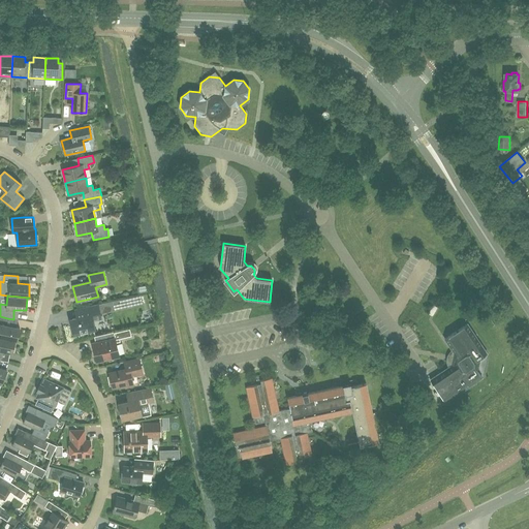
[(73,335),(95,330),(93,319),(100,318),(97,305),(82,308),(84,316),(70,319),(73,335)]
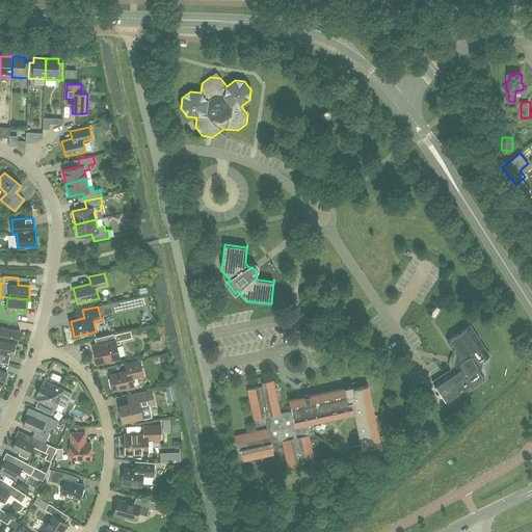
[(0,339),(18,343),(20,330),(6,327),(7,320),(0,318),(0,339)]
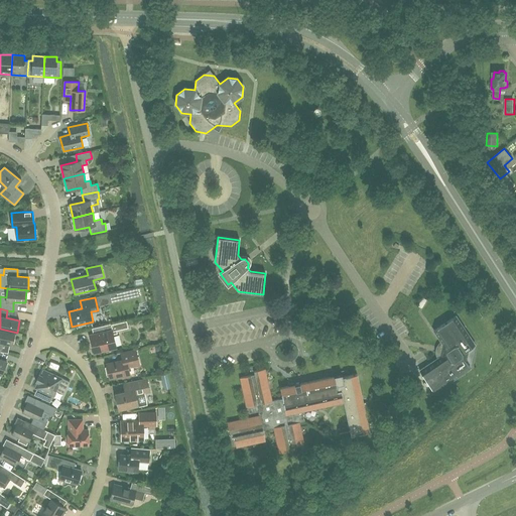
[(433,392),(470,369),(466,362),(468,350),(475,345),(456,316),(433,331),(442,345),(440,357),(419,371),(433,392)]
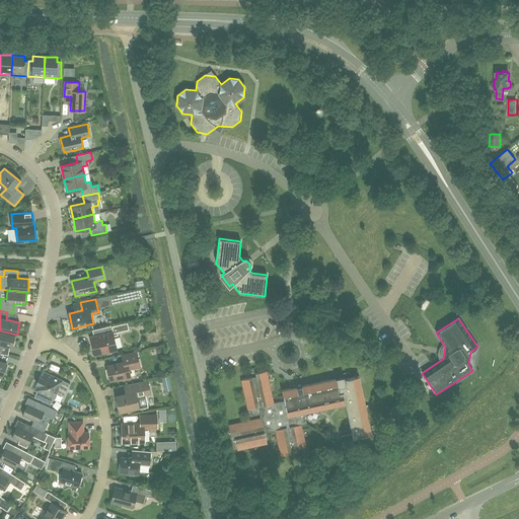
[(94,355),(117,350),(113,331),(117,330),(116,325),(96,329),(98,336),(90,337),(94,355)]
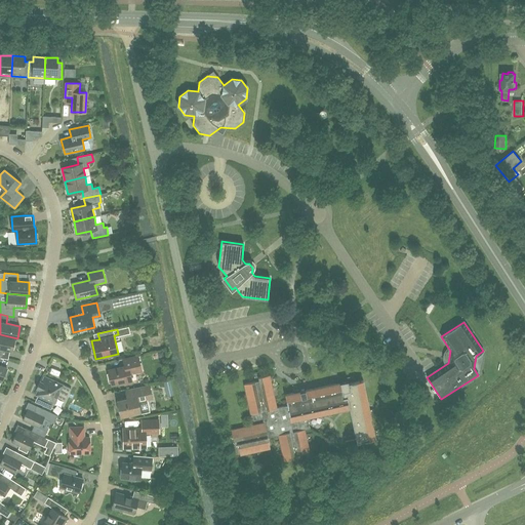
[(0,334),(0,348),(12,351),(15,338),(16,338),(17,338),(0,334)]
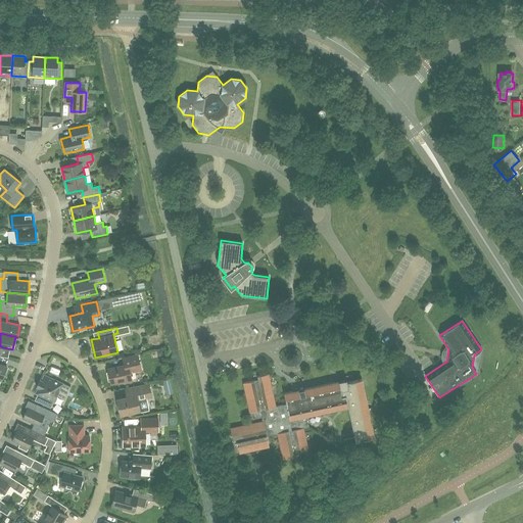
[(132,381),(130,372),(141,370),(138,354),(123,359),(125,365),(108,369),(111,383),(124,380),(124,383),(132,381)]
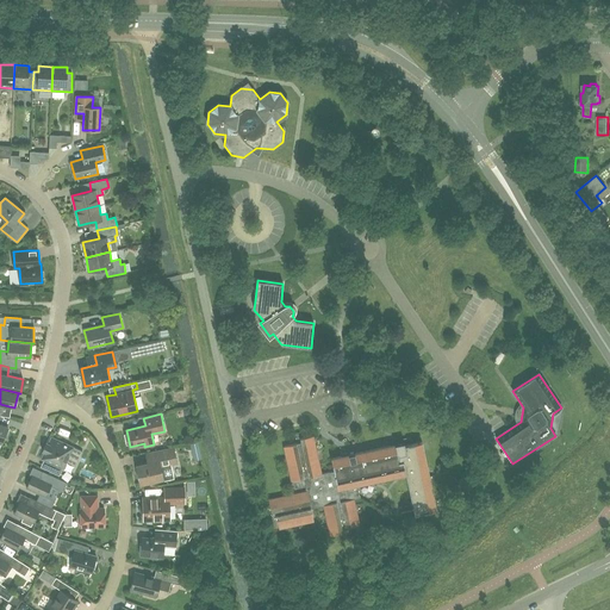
[(306,492),(268,500),(272,512),(275,511),(277,516),(279,527),(313,520),(311,509),(325,505),(332,535),(343,533),(342,529),(358,526),(352,499),(360,498),(358,485),(406,474),(416,515),(437,510),(422,442),(406,446),(405,442),(396,444),(359,453),(355,453),(331,459),(334,471),(319,474),(311,436),(300,439),(302,443),(285,447),(293,481),(296,489),(305,486),(306,492)]
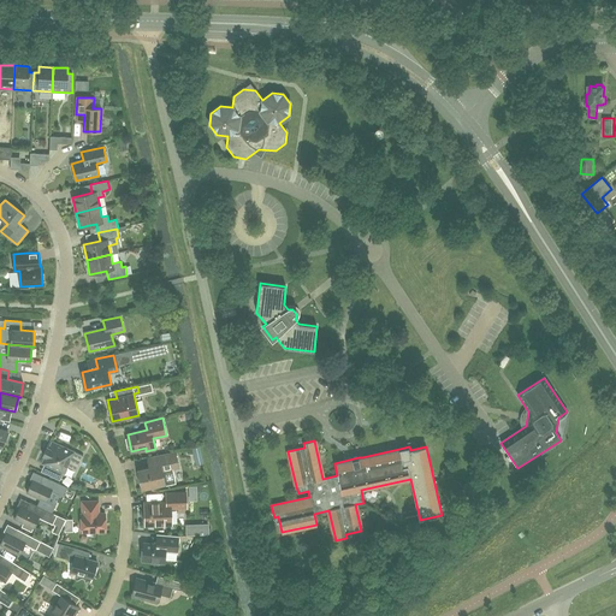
[(83,456),(52,442),(49,448),(47,448),(43,456),(45,456),(41,463),(55,471),(53,477),(60,480),(63,474),(64,474),(67,467),(76,471),(83,456)]
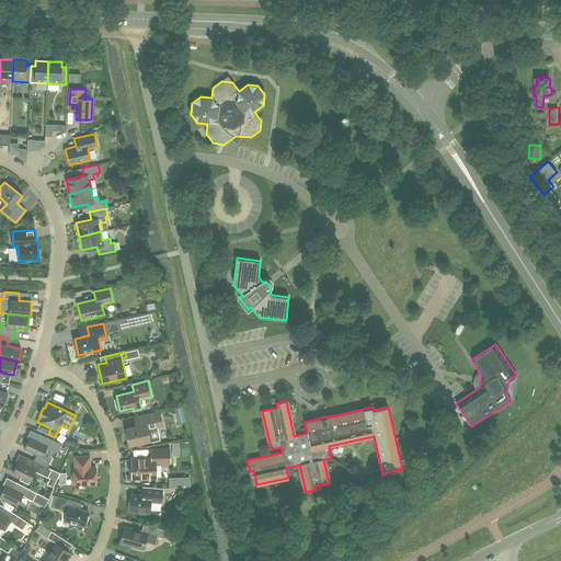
[(160,412),(155,413),(135,418),(136,426),(125,428),(129,445),(149,441),(150,443),(160,441),(158,427),(163,426),(160,412)]
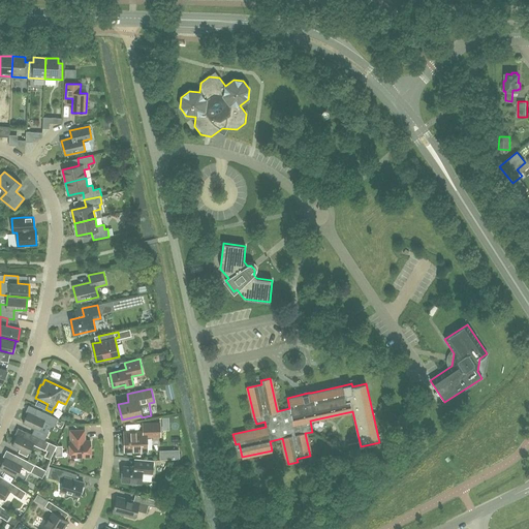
[(58,418),(37,409),(34,414),(28,412),(23,424),(39,431),(43,422),(54,427),(58,418)]
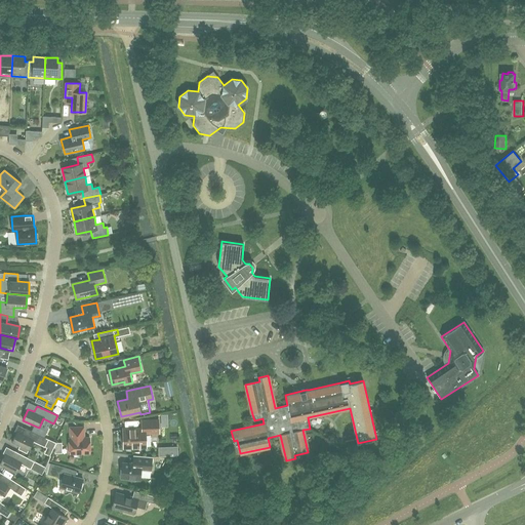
[(124,448),(147,447),(146,434),(159,433),(159,419),(145,420),(145,428),(123,429),(124,448)]
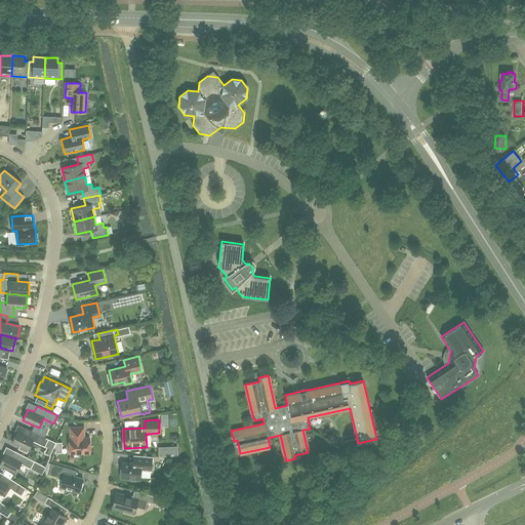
[(84,438),(83,428),(70,428),(71,438),(69,438),(70,453),(90,453),(89,437),(84,438)]
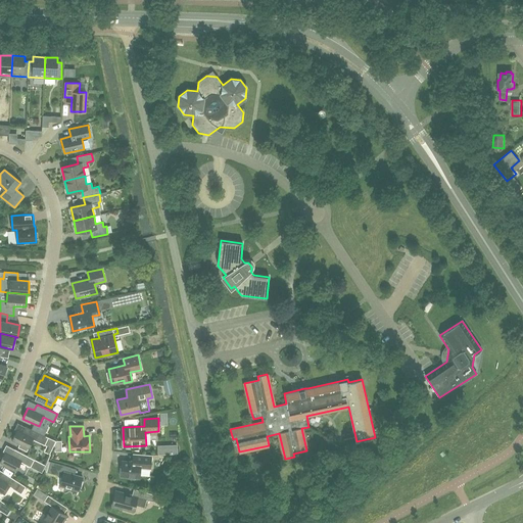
[(28,448),(33,439),(42,444),(45,445),(48,437),(46,436),(26,427),(22,433),(17,430),(12,441),(19,444),(18,447),(27,452),(28,448)]
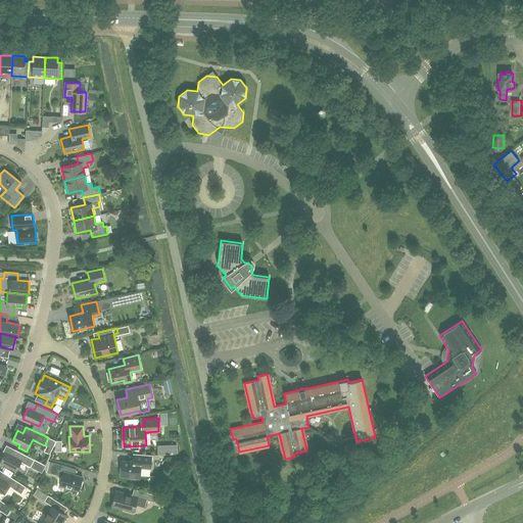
[(52,438),(48,453),(55,455),(60,440),(52,438)]
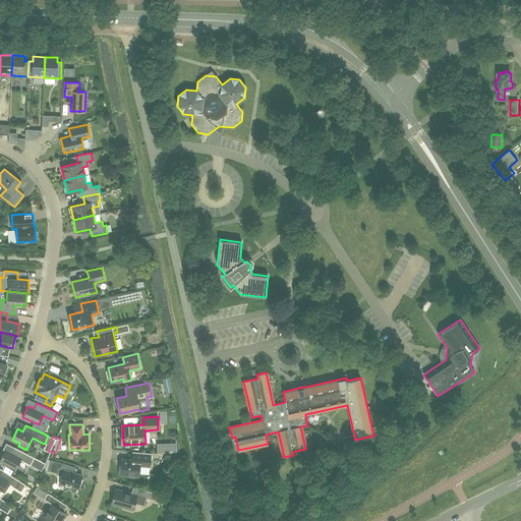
[(35,458),(14,448),(11,453),(5,450),(0,460),(0,461),(15,469),(20,460),(31,465),(35,458)]
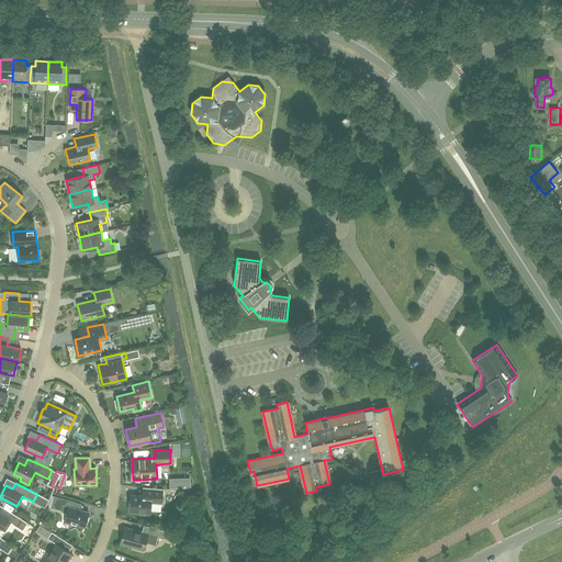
[(143,487),(142,496),(131,495),(130,512),(149,514),(150,505),(163,505),(164,489),(147,487),(143,487)]
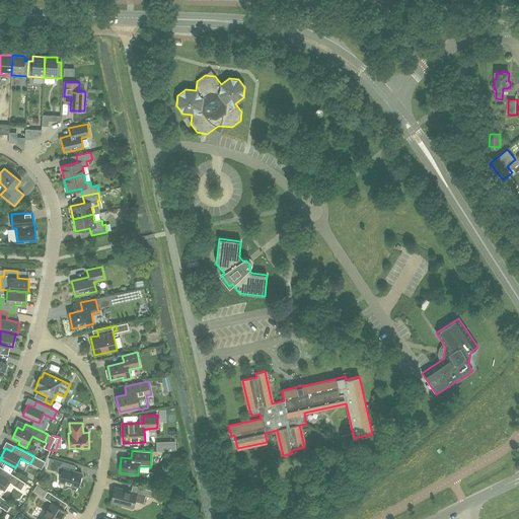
[(78,487),(82,473),(68,469),(70,464),(50,458),(47,468),(62,473),(59,482),(78,487)]
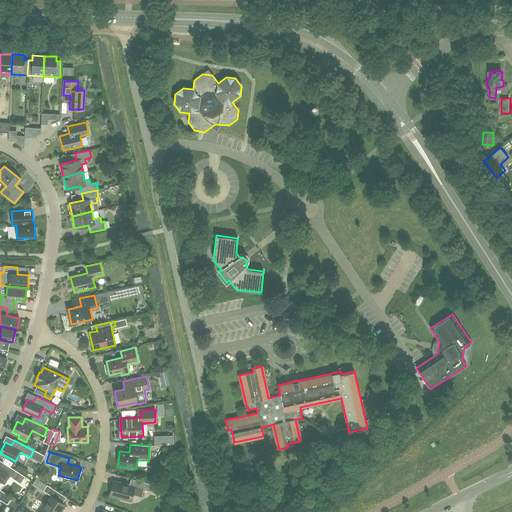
[(16,480),(20,483),(25,476),(20,473),(2,461),(0,463),(0,482),(1,483),(4,485),(5,485),(10,477),(16,480)]
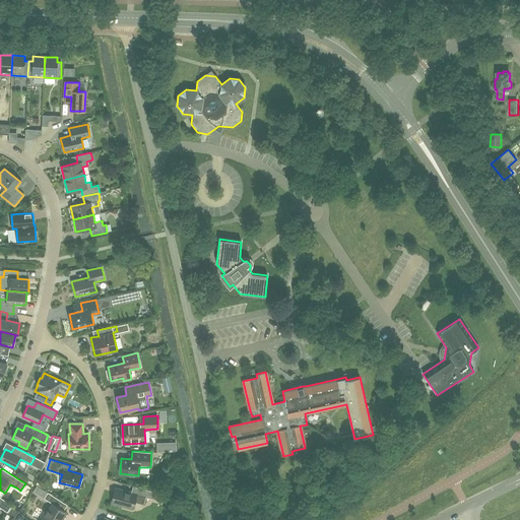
[(154,499),(155,493),(133,486),(131,493),(115,489),(111,503),(132,509),(134,502),(143,505),(145,497),(154,499)]
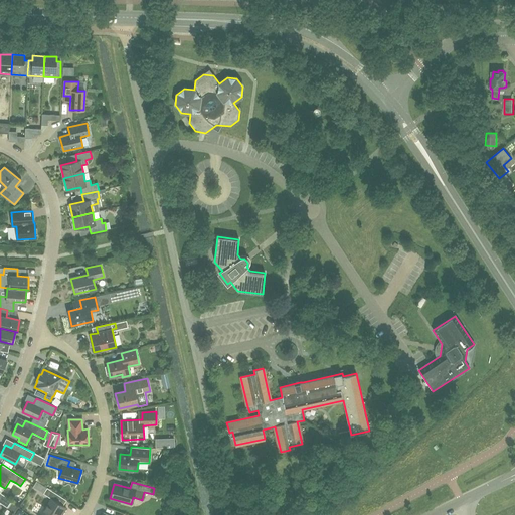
[(62,514),(66,508),(55,501),(59,495),(47,488),(43,494),(51,499),(40,514),(58,514),(60,514),(62,514)]
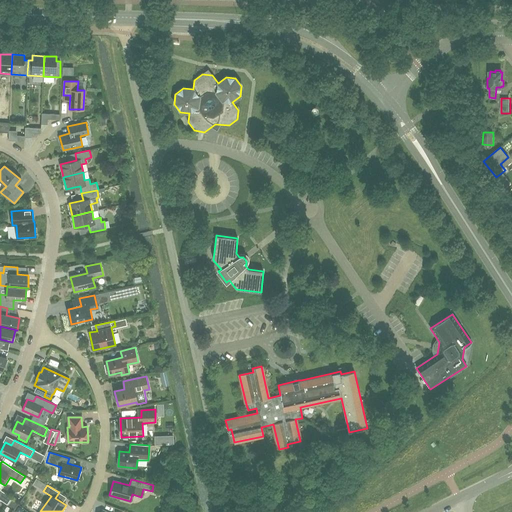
[(12,497),(0,489),(0,499),(7,504),(12,497)]
